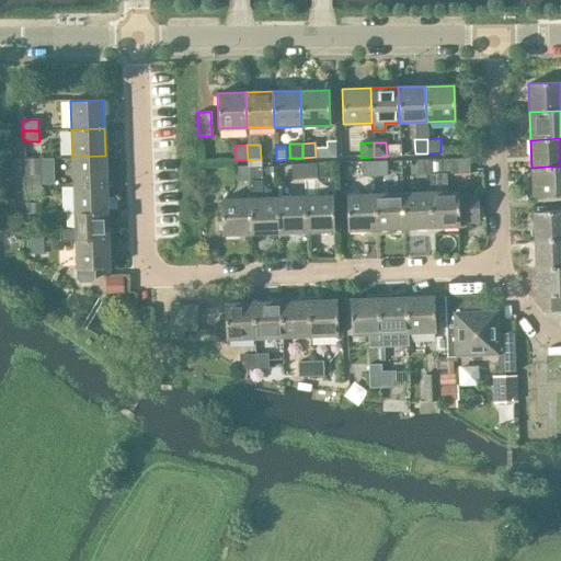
[(106,183),(105,156),(72,157),(73,184),(106,183)]
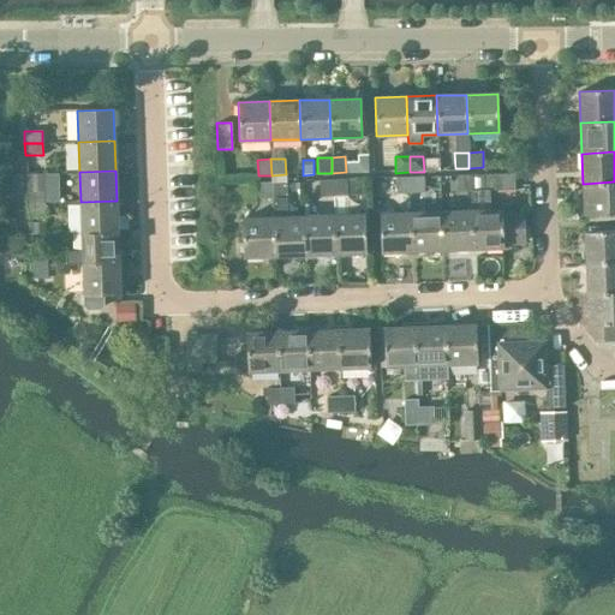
[(27,204),(45,203),(45,173),(27,174),(27,204)]
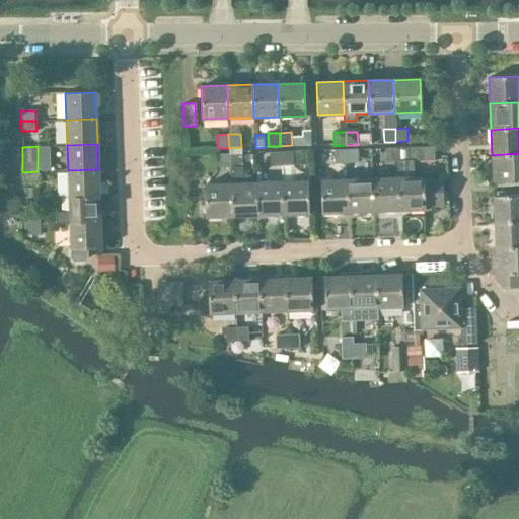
[(424,205),(443,205),(442,178),(423,179),(423,177),(413,177),(412,161),(434,160),(433,146),(396,148),(396,155),(396,161),(397,178),(398,211),(425,210),(424,205)]
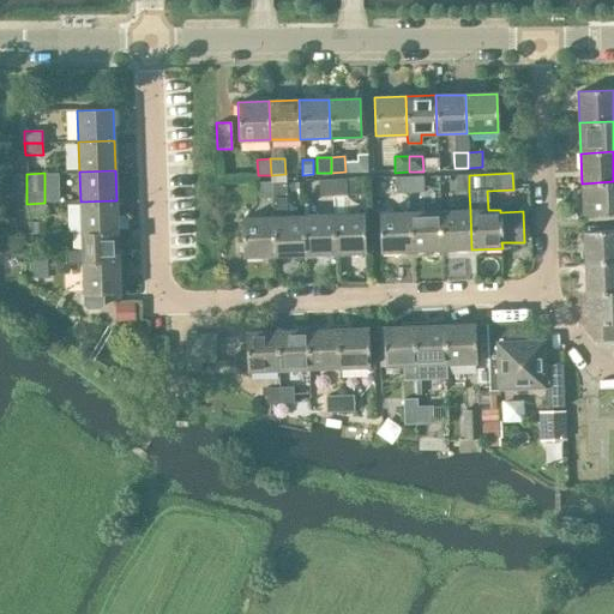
[(469,175),(455,175),(456,191),(469,191),(469,184),(469,175)]
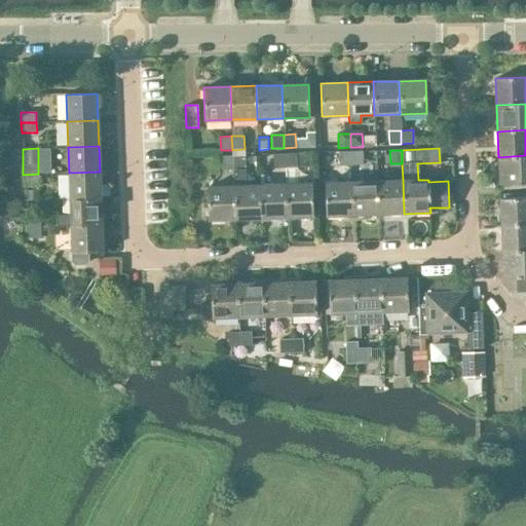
[(363,151),(350,152),(350,165),(363,164),(363,151)]
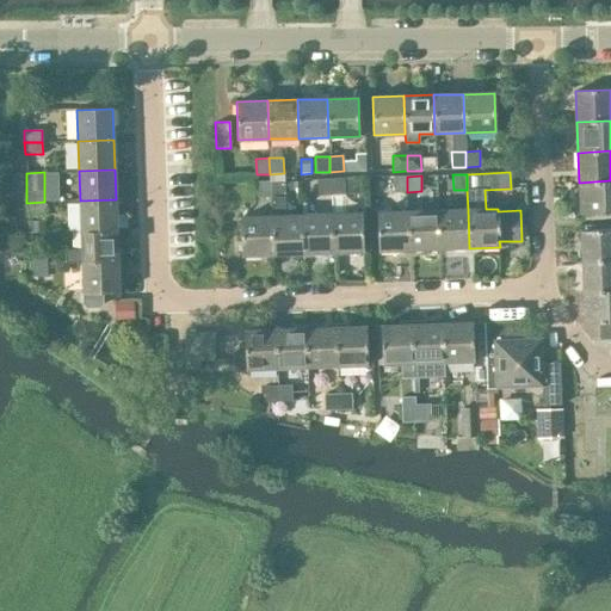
[(407,177),(393,177),(394,192),(407,192),(407,177)]
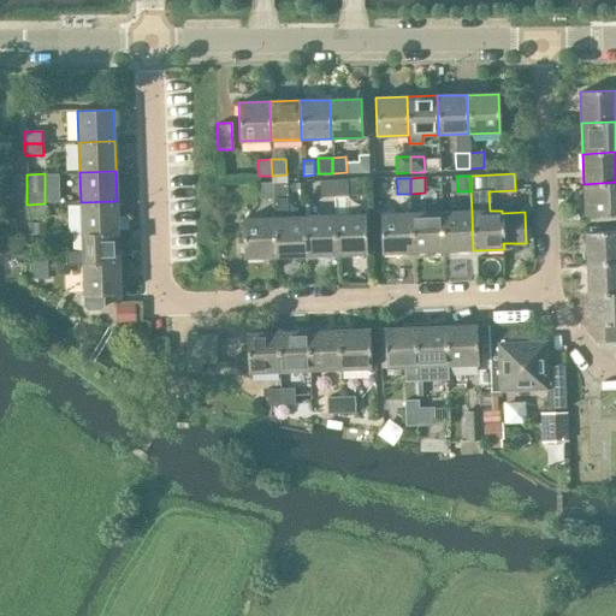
[(332,181),(319,181),(319,197),(333,196),(332,181)]
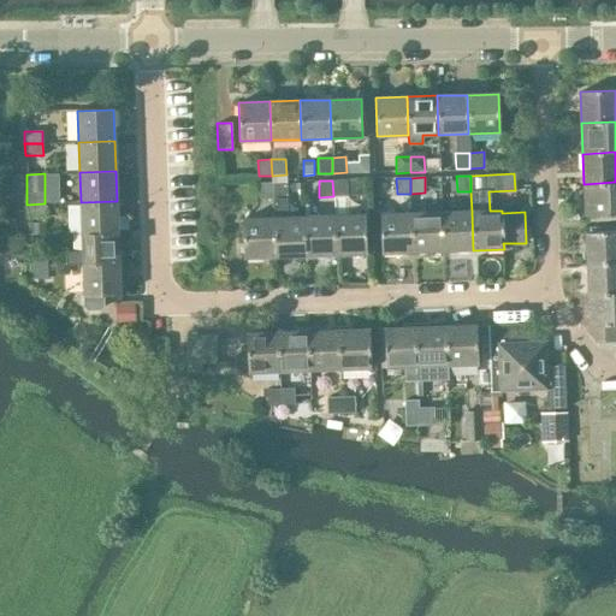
[(347,181),(332,181),(333,196),(347,196),(347,181)]
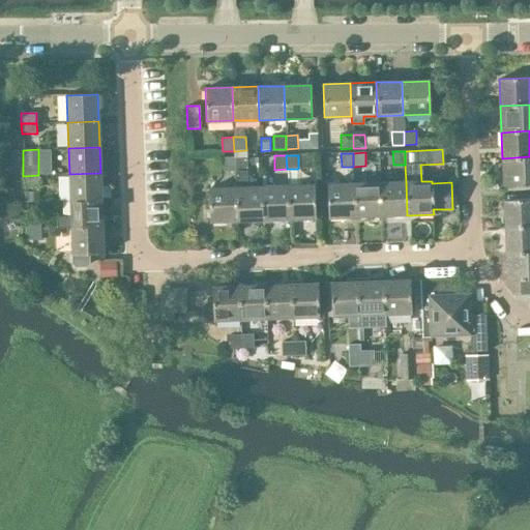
[(246,156),(234,157),(235,171),(246,171),(246,156)]
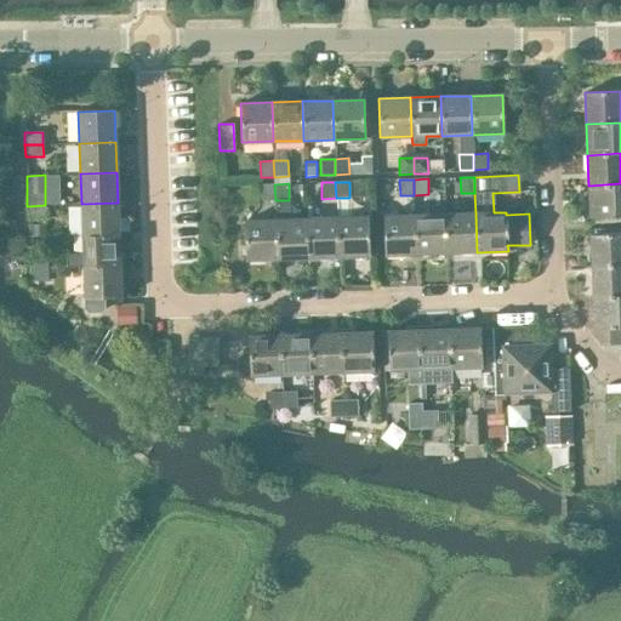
[(620,215),(620,183),(588,186),(591,217),(620,215)]
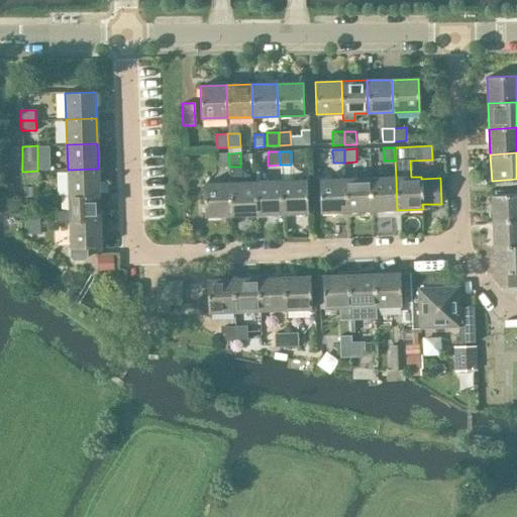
[(228,153),(217,153),(217,168),(229,167),(228,153)]
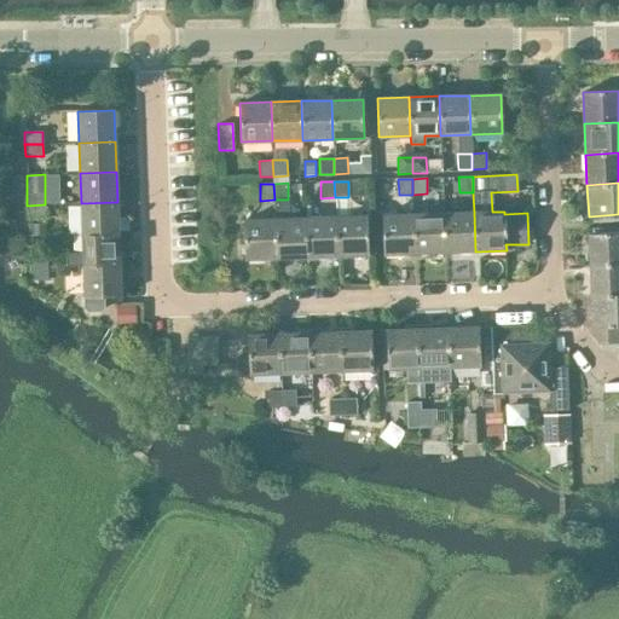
[(275,200),(276,219),(277,258),(307,258),(306,219),(289,219),(288,200),(275,200)]
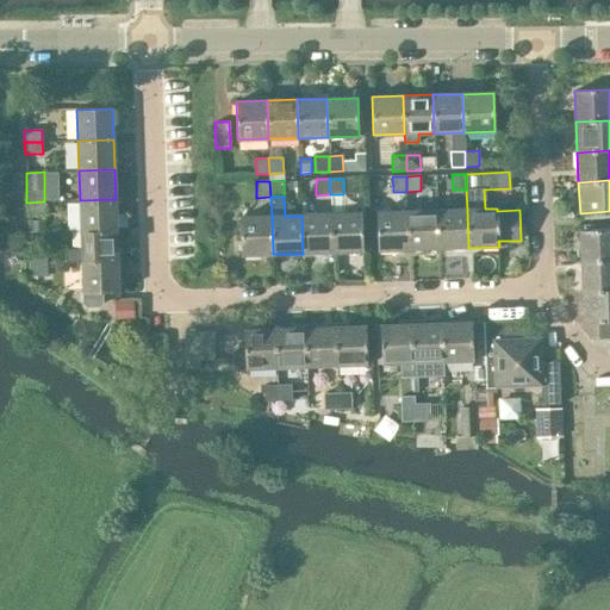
[(117,230),(116,199),(80,200),(81,231),(117,230)]
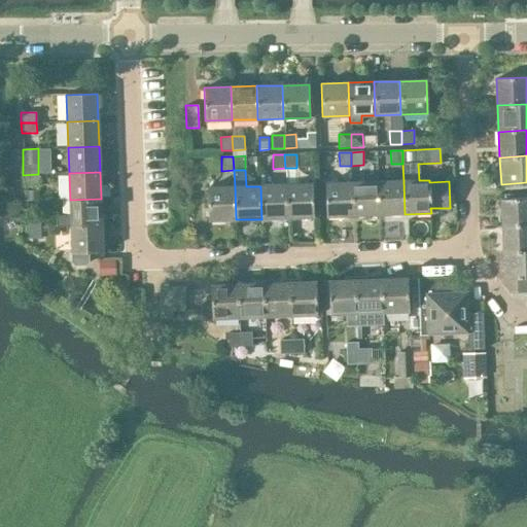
[(39,183),(38,174),(23,175),(24,184),(39,183)]
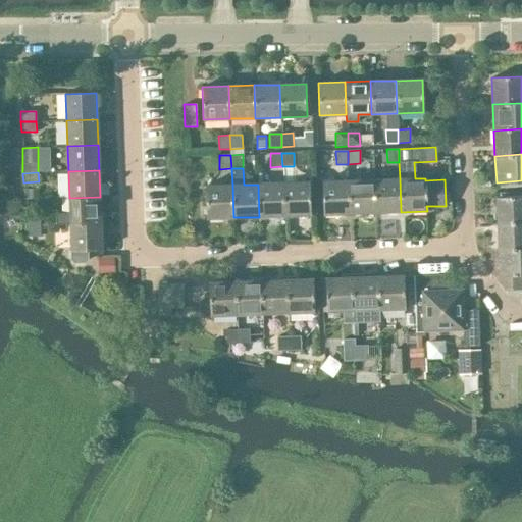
[(400,179),(374,180),(375,213),(401,212),(400,179)]
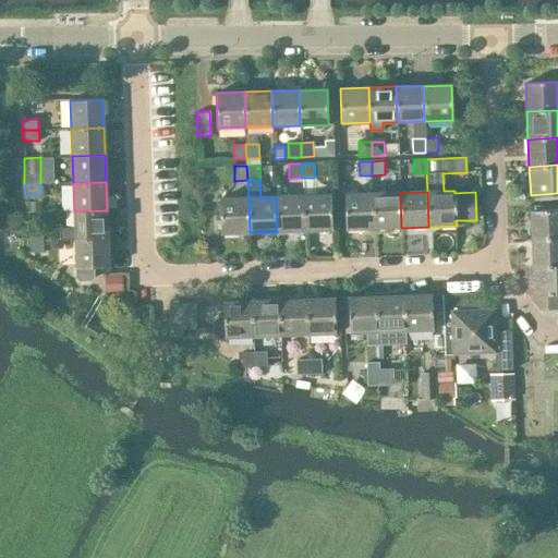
[(400,193),(373,194),(374,229),(401,228),(400,193)]
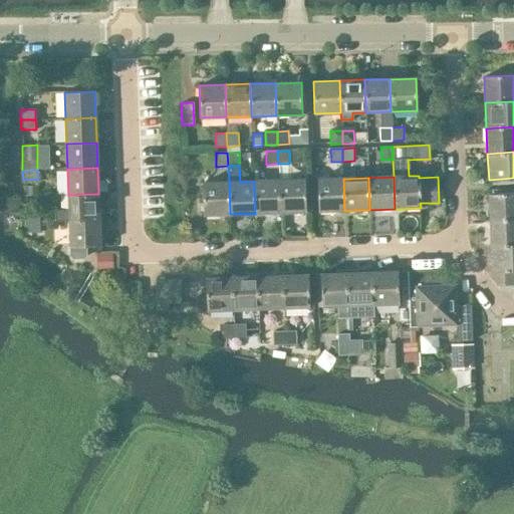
[(343,179),(317,179),(318,212),(344,211),(343,179)]
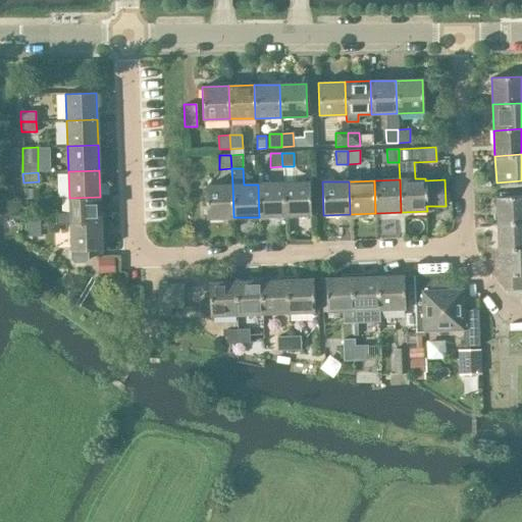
[(283,184),(284,216),(311,215),(310,183),(283,184)]
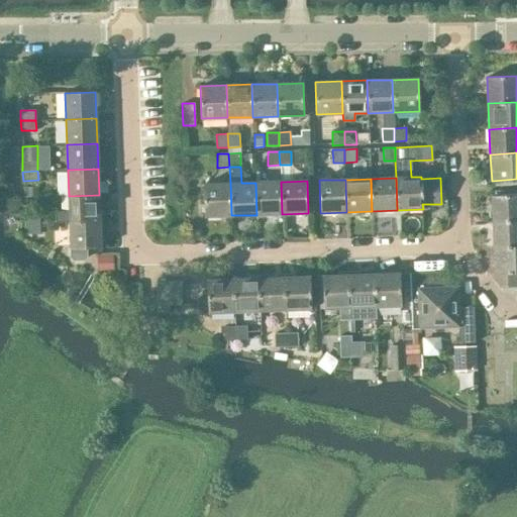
[(256,215),(282,214),(281,182),(255,183),(256,215)]
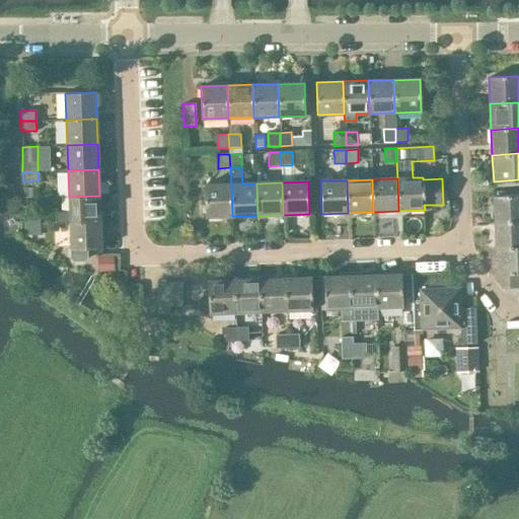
[(232,217),(232,216),(231,183),(205,184),(206,218),(232,217)]
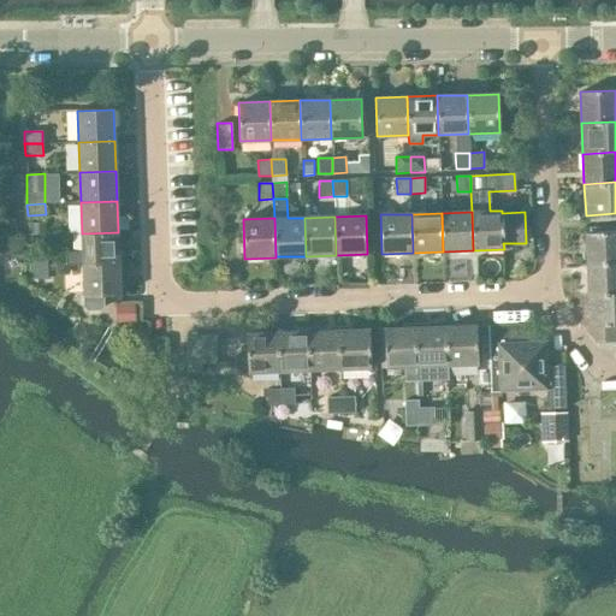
[(46,235),(45,223),(28,223),(28,236),(46,235)]
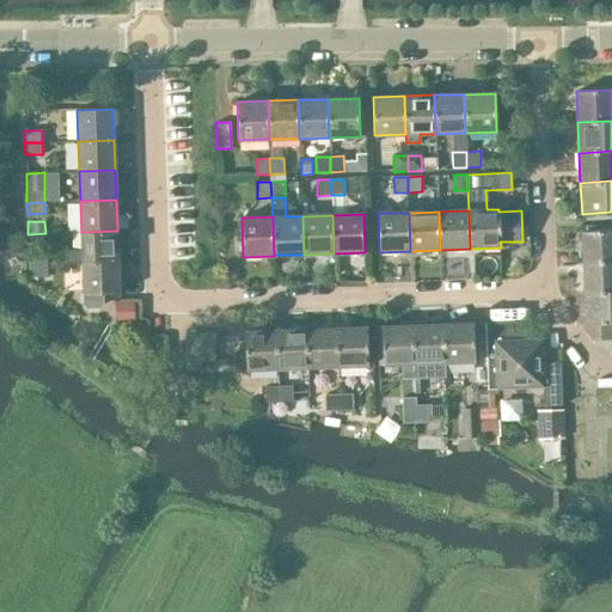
[(583,263),(611,261),(611,230),(582,232),(583,263)]
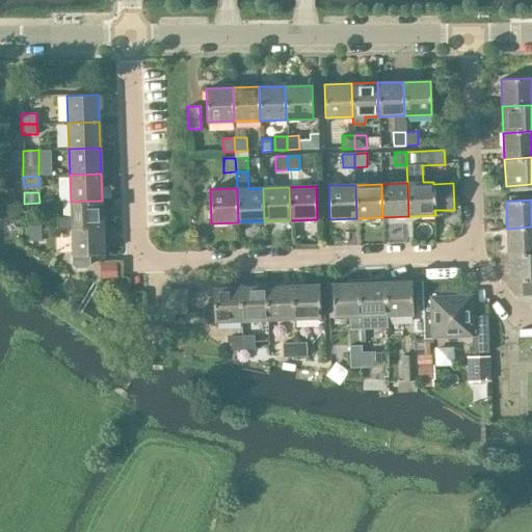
[(102,201),(71,202),(71,216),(56,217),(57,229),(71,229),(102,228),(102,201)]
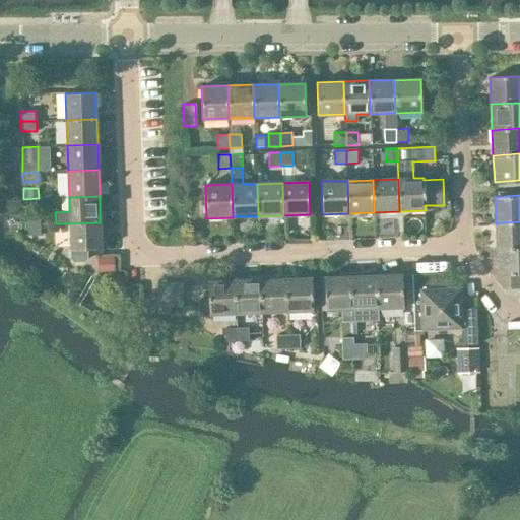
[(24,224),(40,224),(40,214),(24,214),(24,224)]
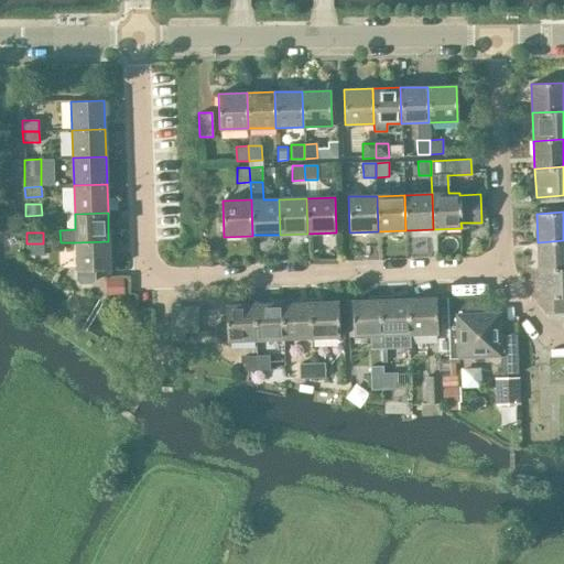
[(539,270),(563,269),(563,240),(538,242),(539,270)]
